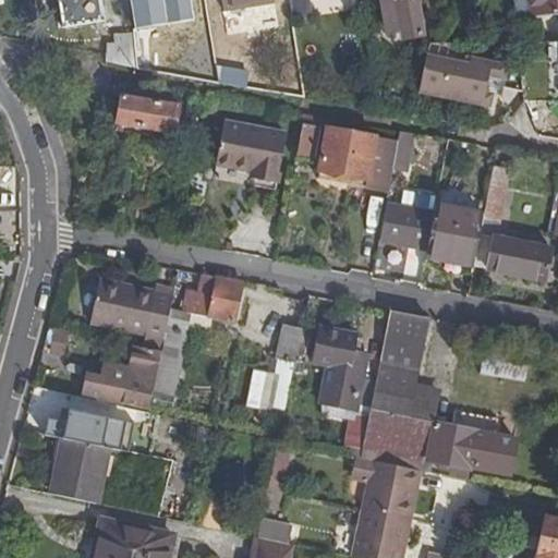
[(58,0),(63,27),(106,21),(101,0),(58,0)]
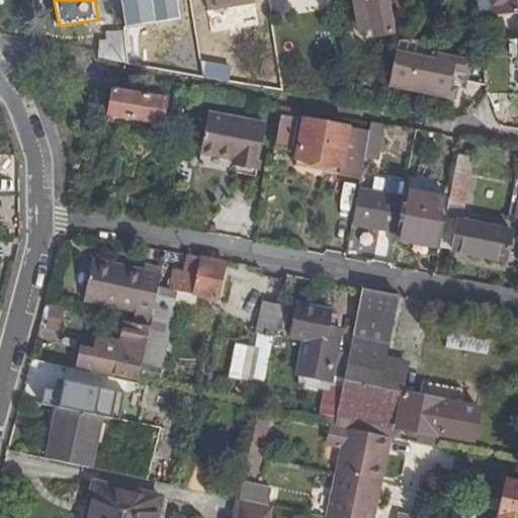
[(119,0),(124,26),(180,18),(177,0),(119,0)]
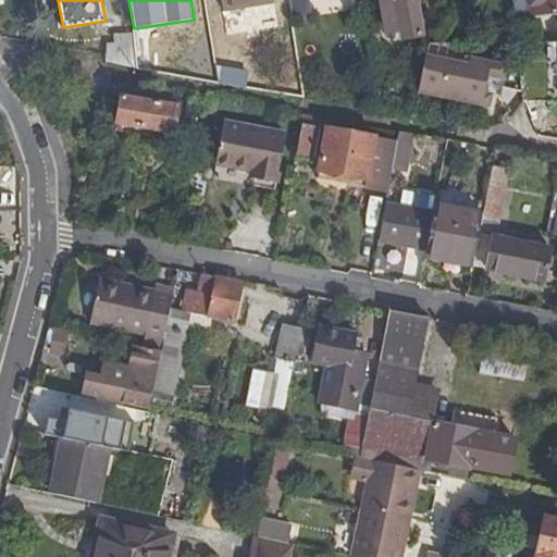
[(310,0),(289,0),(293,19),(313,15),(310,0)]
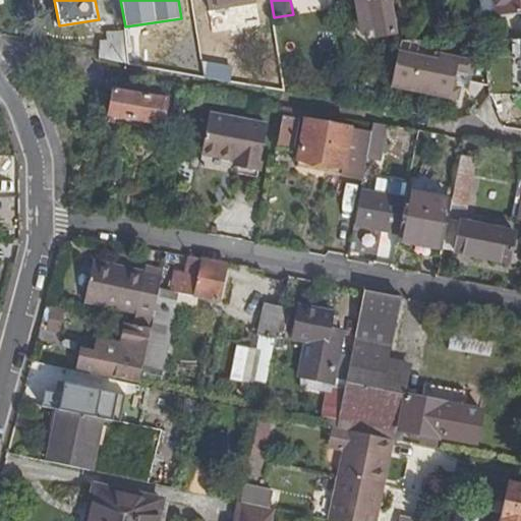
[(390,0),(363,0),(358,1),(362,30),(375,29),(377,36),(395,34),(390,0)]
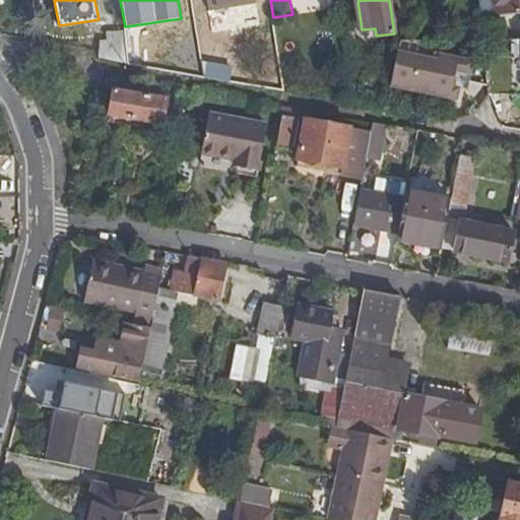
[(519,13),(519,0),(493,0),(494,14),(519,13)]
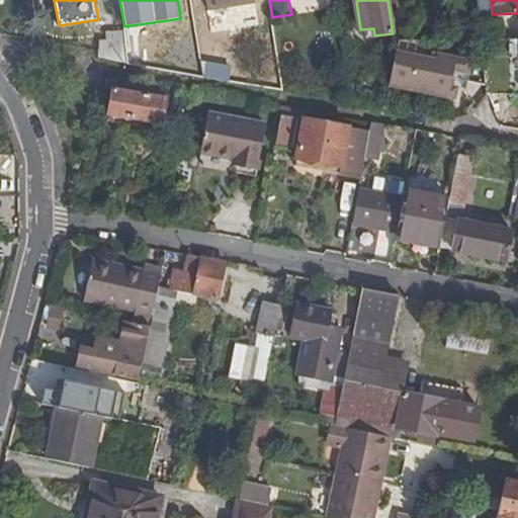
[(118,32),(97,35),(101,57),(121,53),(118,32)]
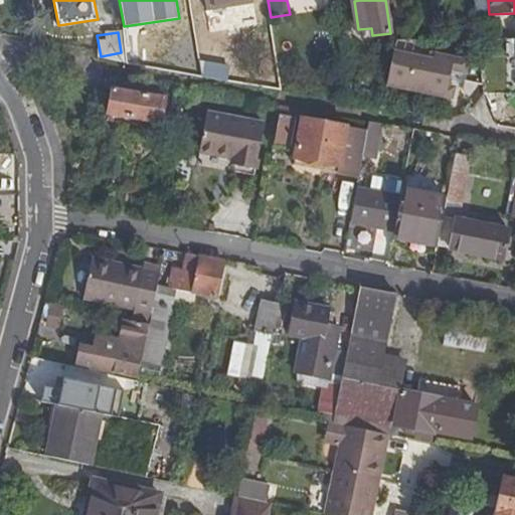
[(459,56),(395,42),(386,84),(449,100),(459,56)]
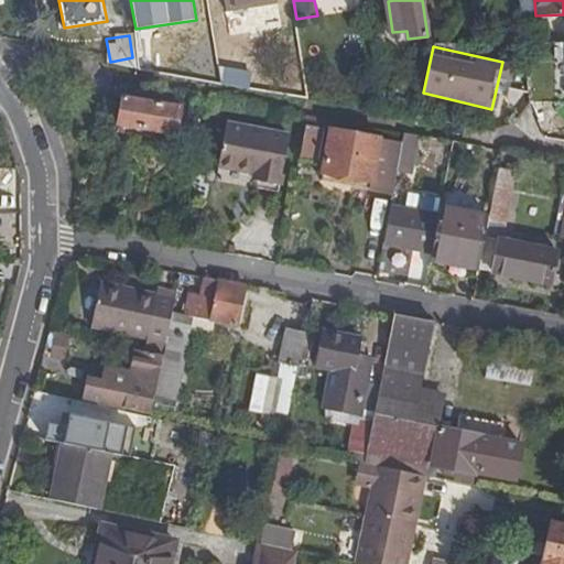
[(171,94),(129,86),(126,99),(161,107),(162,102),(170,102),(171,94)]
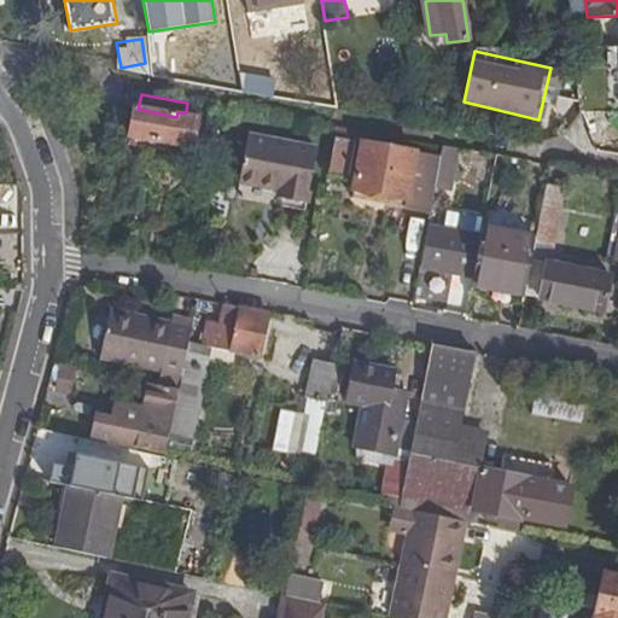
[(176,117),(138,109),(132,139),(193,151),(199,121),(186,117),(186,112),(178,112),(176,117)]
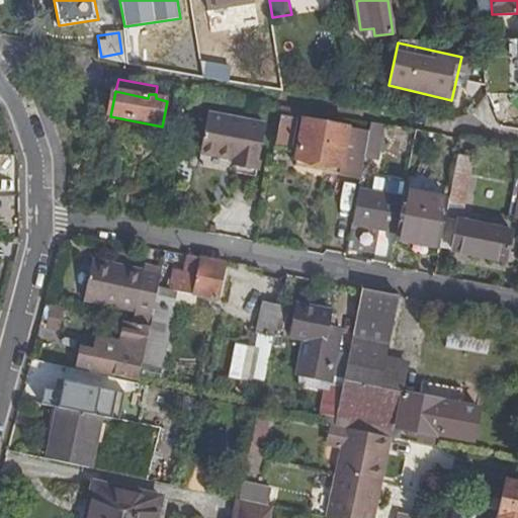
[(233,167),(237,168),(258,172),(266,126),(208,116),(202,154),(234,160),(233,167)]
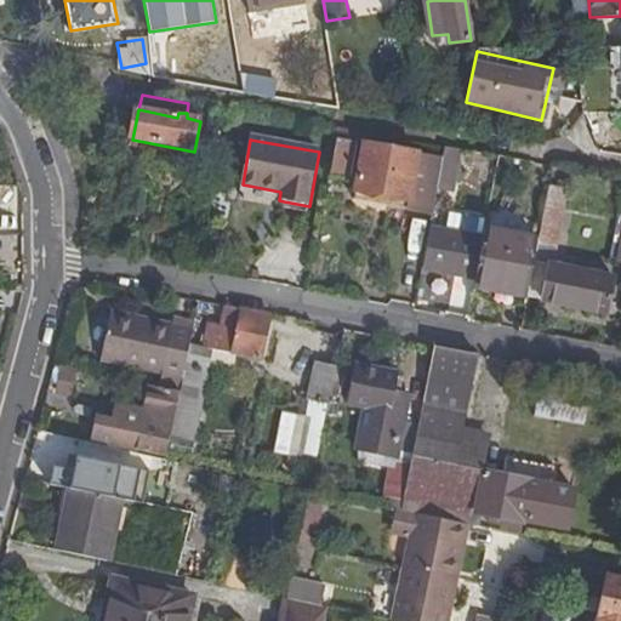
[(358,144),(336,141),(330,180),(349,183),(358,144)]
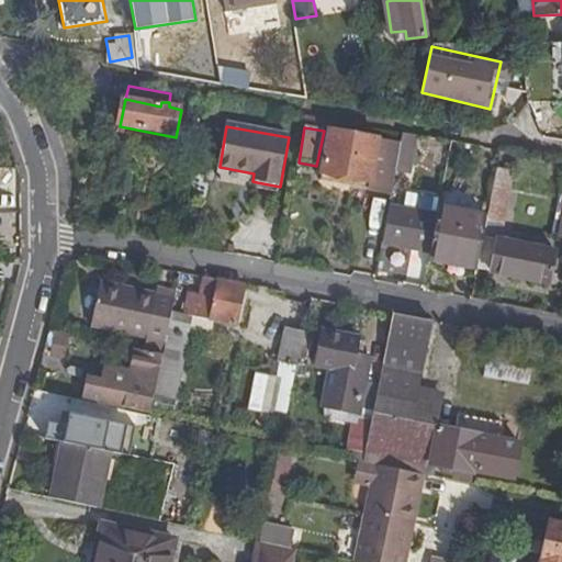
[(396,171),(402,145),(371,138),(329,132),(323,173),(350,179),(349,188),(392,195),(396,171)]
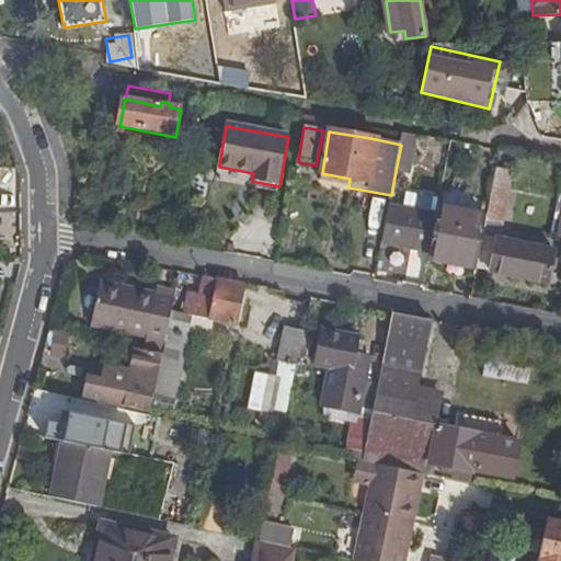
[(416,142),(402,139),(401,145),(396,171),(411,173),(416,142)]
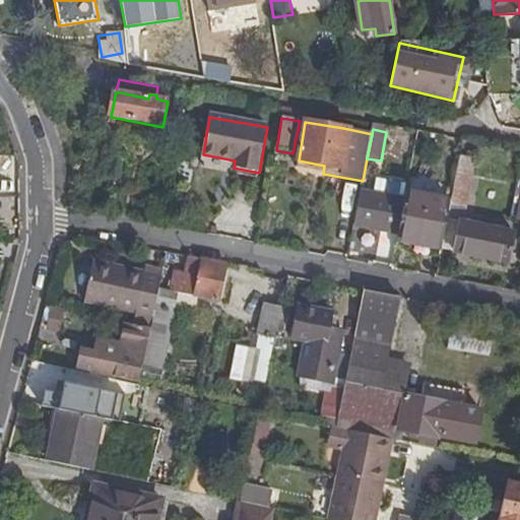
[(475,160),(460,156),(450,206),(464,209),(475,160)]
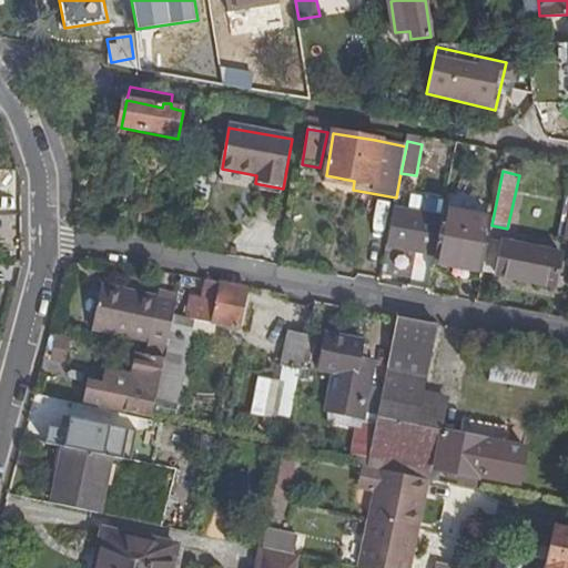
[(354,181),(326,175),(324,184),(353,190),(354,181)]
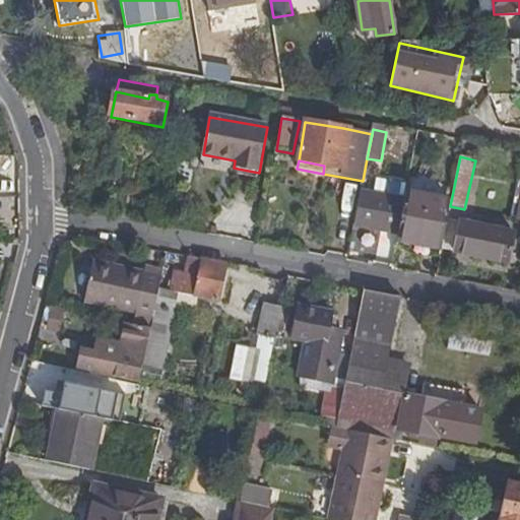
[(259,173),(238,169),(237,175),(258,179),(259,173)]
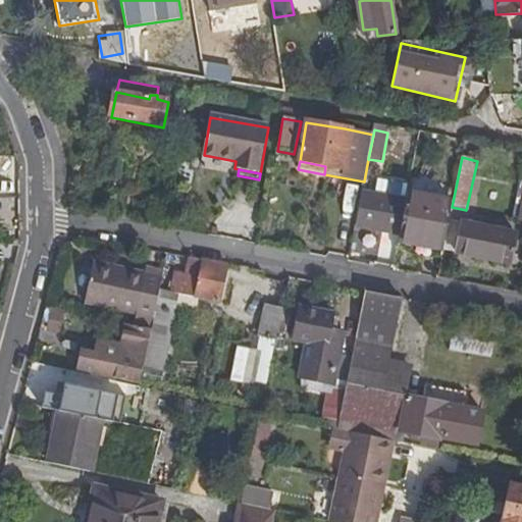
[(386,199),(362,195),(356,227),(380,231),(386,199)]
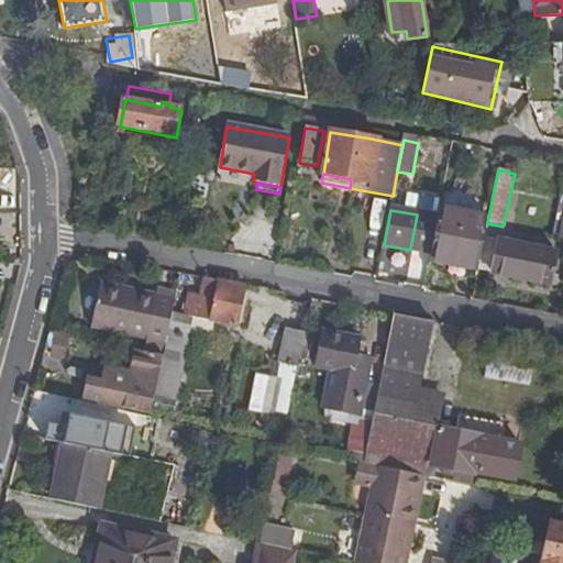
[(486,220),(440,211),(430,263),(476,272),(486,220)]
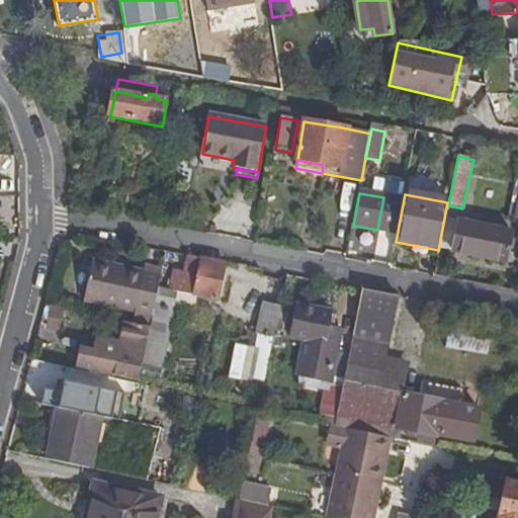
[(462,208),(448,205),(440,250),(506,263),(512,234),(459,223),(462,208)]
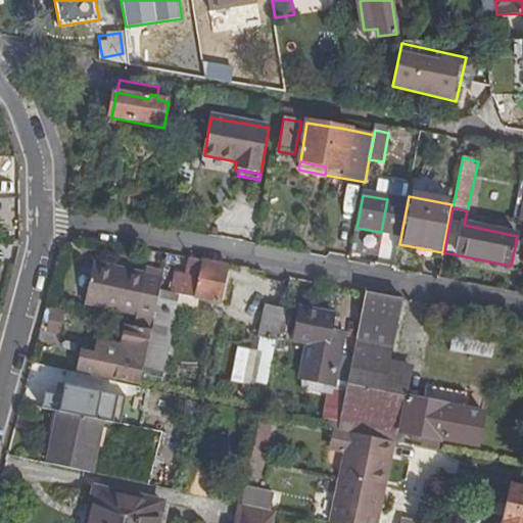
[(152,332),(145,368),(165,371),(177,307),(179,296),(198,299),(220,303),(227,267),(191,260),(188,277),(177,275),(172,296),(160,293),(152,332)]
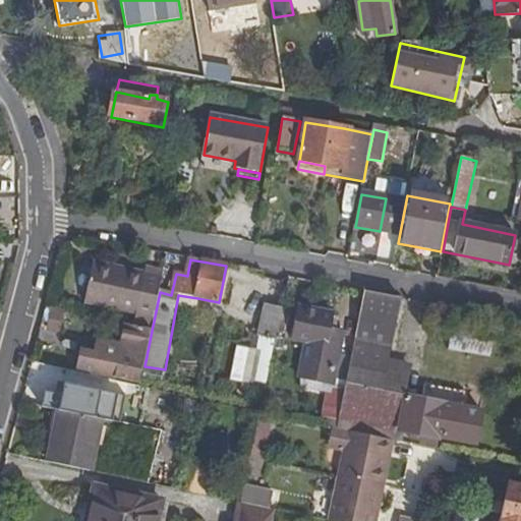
[(136,314),(133,328),(152,331),(160,292),(164,274),(146,271),(145,275),(93,265),(83,304),(136,314)]
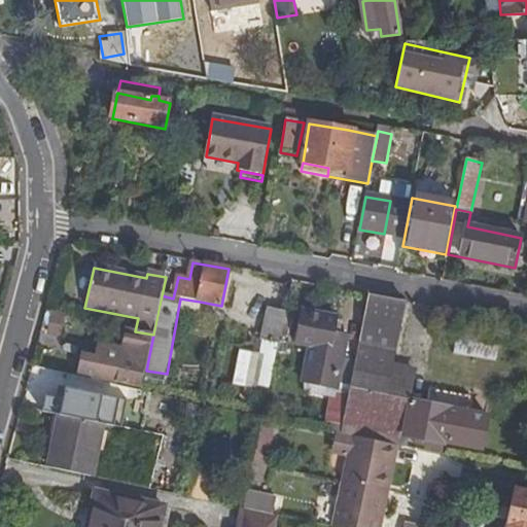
[(424,452),(444,455),(446,444),(481,450),(488,419),(467,415),(452,411),(428,406),(412,402),(387,397),(391,372),(406,303),(370,295),(356,362),(350,397),(345,423),(342,434),(348,435),(350,426),(406,437),(405,443),(409,444),(410,438),(419,441),(418,445),(425,447),(424,452)]
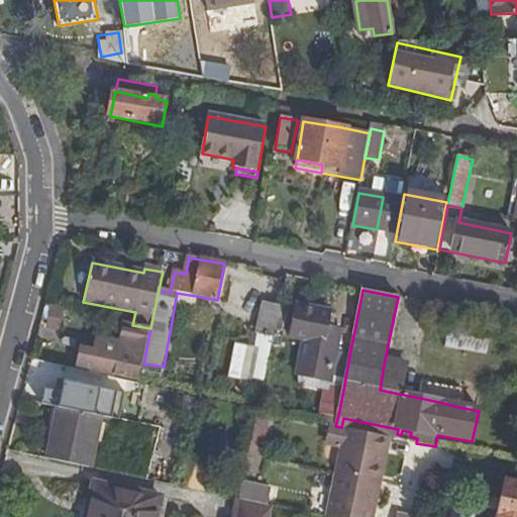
[(177,293),(175,304),(194,307),(196,296),(177,293)]
